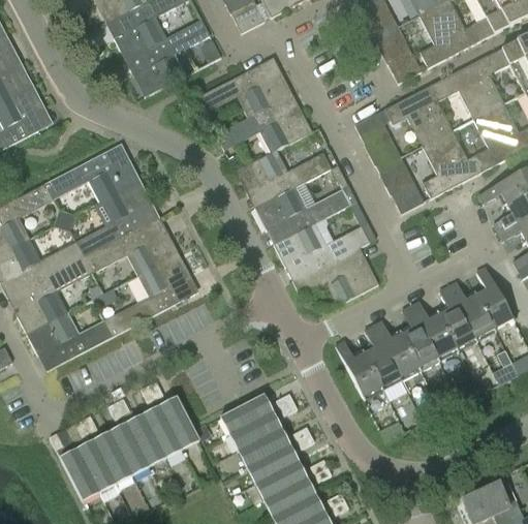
[(94,0),(106,23),(114,19),(129,10),(147,1),(146,0),(94,0)]
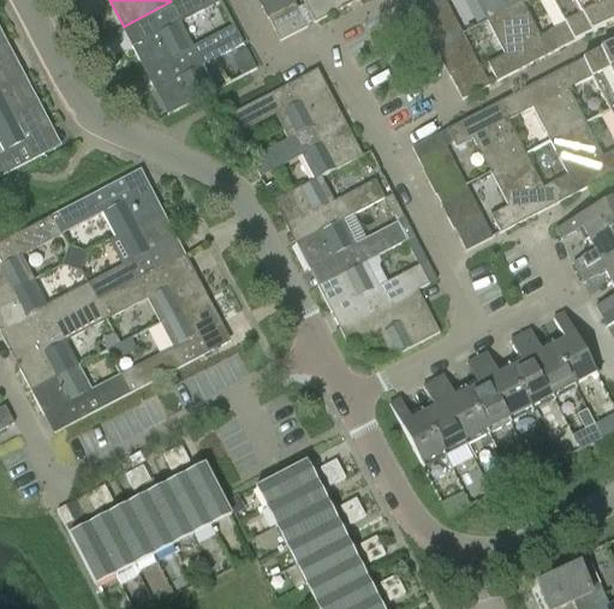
[(173,0),(171,1),(150,12),(132,22),(141,39),(132,43),(167,112),(215,87),(202,61),(244,40),(234,21),(192,43),(180,19),(216,0),(173,0)]
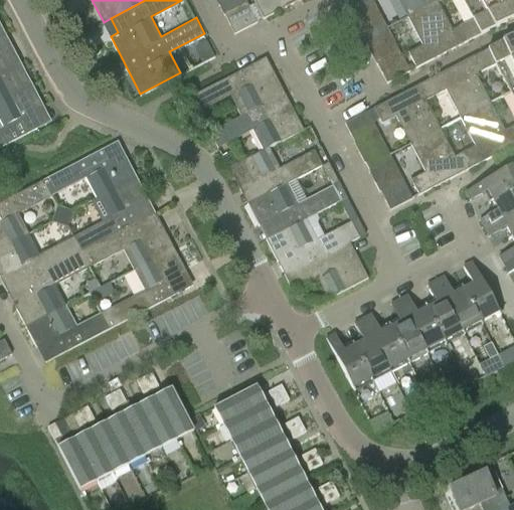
[(224,12),(225,11),(247,0),(225,0),(219,3),(224,12)]
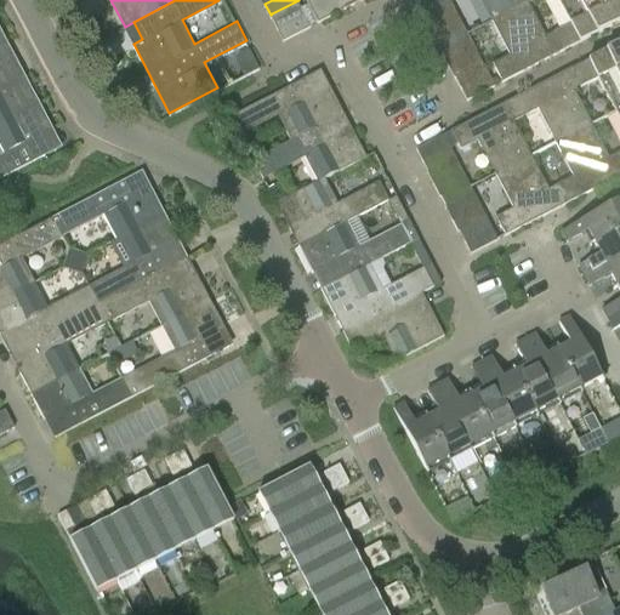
[(278,26),(305,12),(299,0),(272,13),(278,26)]
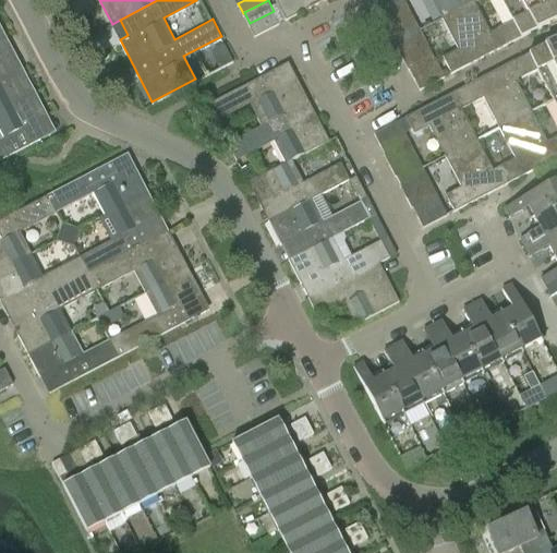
[(280,0),(278,1),(287,17),(319,0),(280,0)]
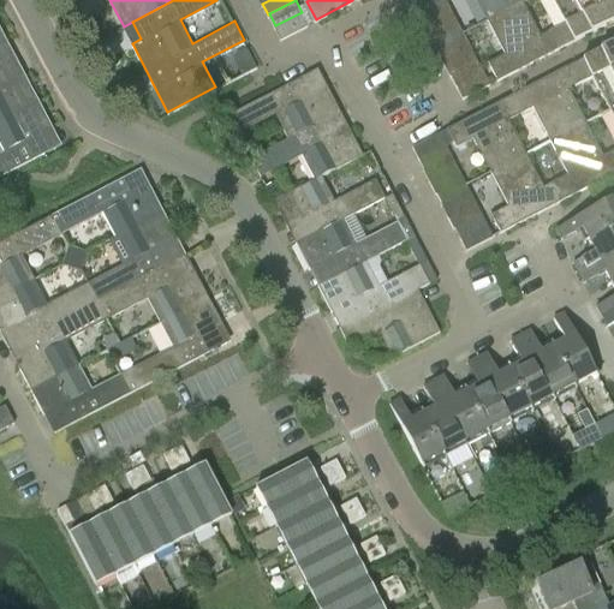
[(424,0),(416,5),(421,13),(419,15),(421,17),(448,3),(447,0),(424,0)]
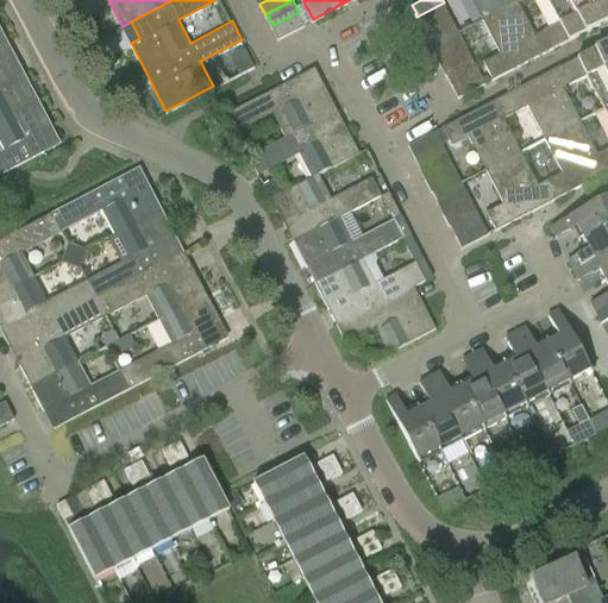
[(474,0),(483,18),(519,0),(474,0)]
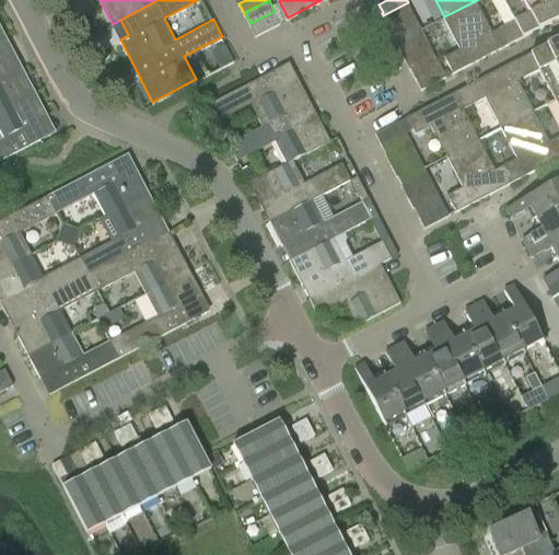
[(492,30),(477,0),(444,16),(459,46),(444,55),(453,71),(508,42),(499,26),(492,30)]
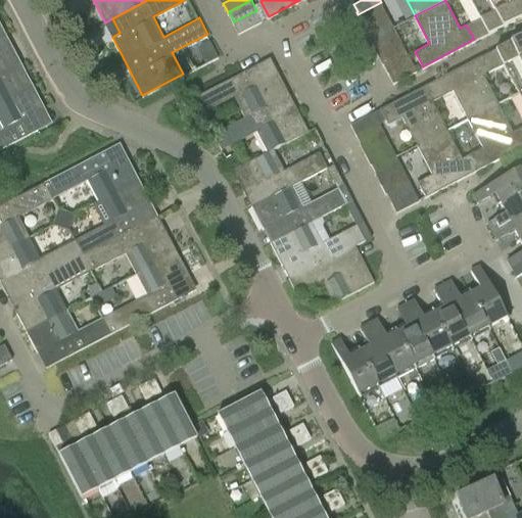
[(466,25),(474,39),(521,14),(521,0),(508,0),(509,2),(506,3),(507,4),(466,25)]
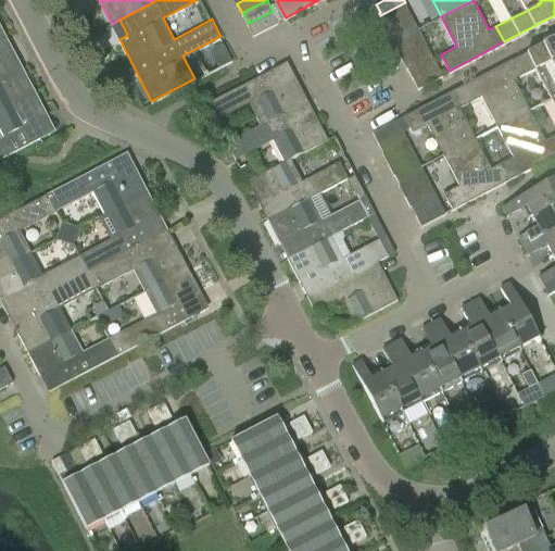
[(405,2),(380,15),(386,26),(411,12),(405,2)]
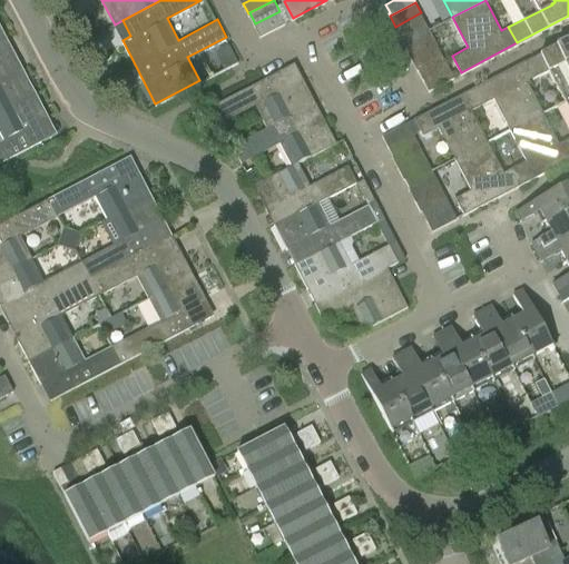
[(280,11),(255,23),(261,33),(285,21),(280,11)]
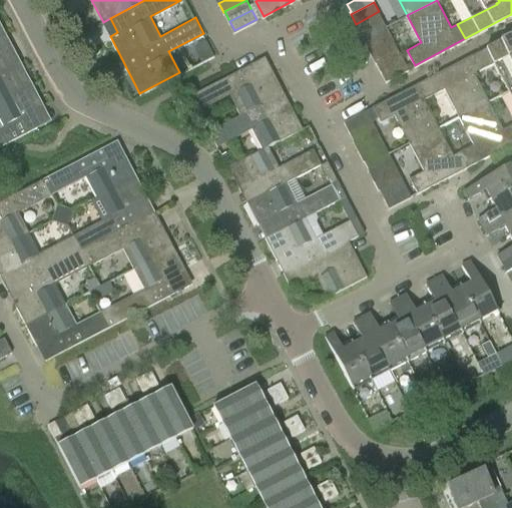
[(379,11),(356,24),(360,32),(361,31),(362,33),(384,21),(379,11)]
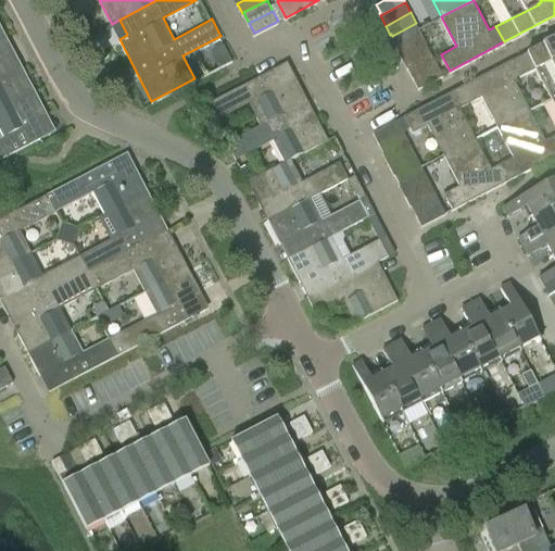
[(396,46),(421,33),(416,23),(392,36),(396,44),(395,45),(396,46)]
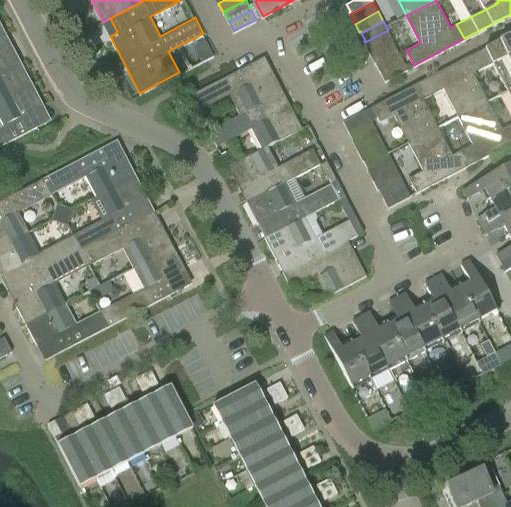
[(370,52),(393,40),(388,30),(365,42),(370,52)]
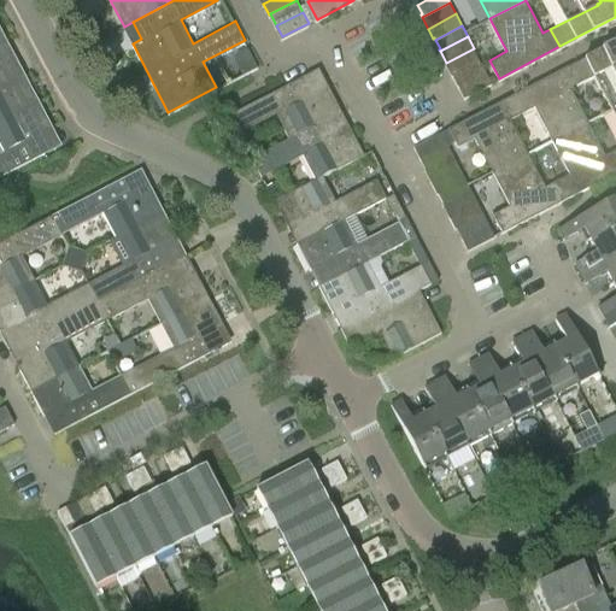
[(615,148),(614,150),(615,153),(615,39),(569,64),(579,83),(615,64),(615,148)]
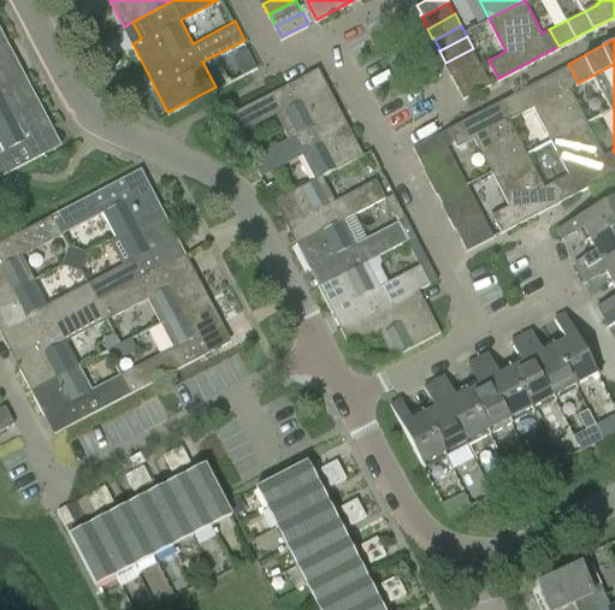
[(451,73),(451,72),(479,59),(473,48),(445,63),(451,73)]
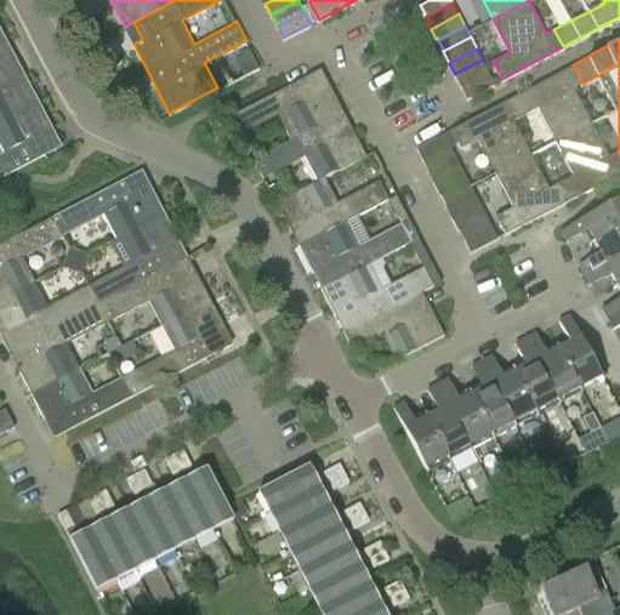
[(461,85),(489,72),(483,60),(455,73),(461,85)]
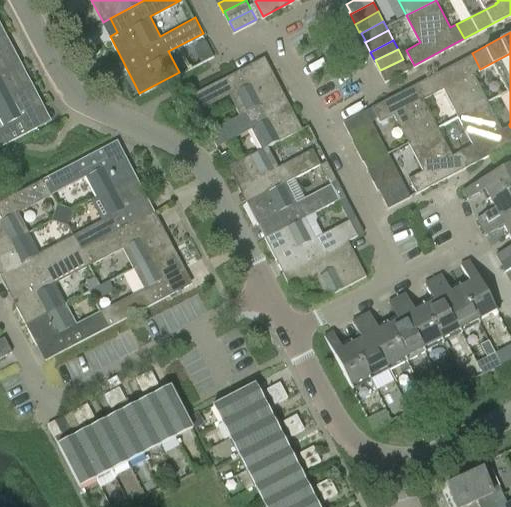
[(422,79),(430,95),(443,88),(458,116),(489,100),(474,72),(480,69),(472,53),(422,79)]
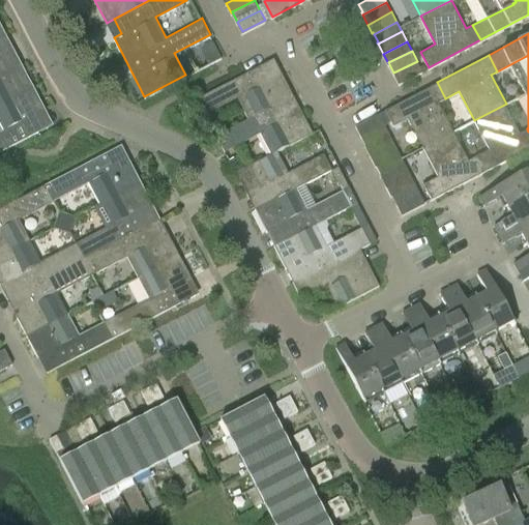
[(0,101),(34,85),(22,62),(7,69),(0,57),(0,101)]
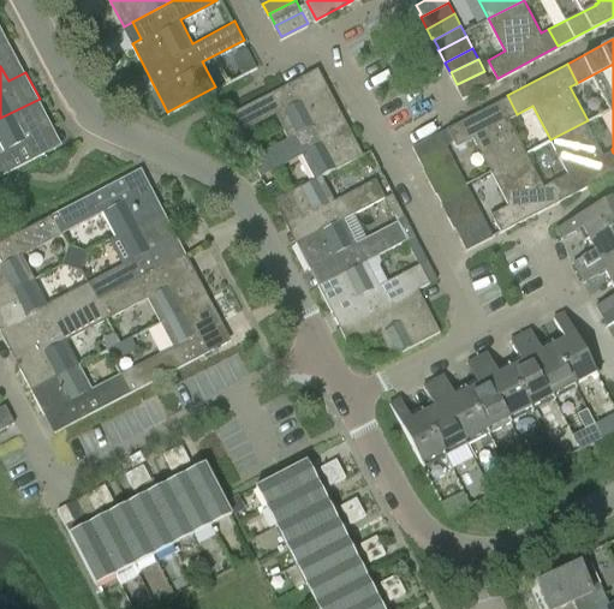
[(484,71),(457,84),(463,96),(489,82),(484,71)]
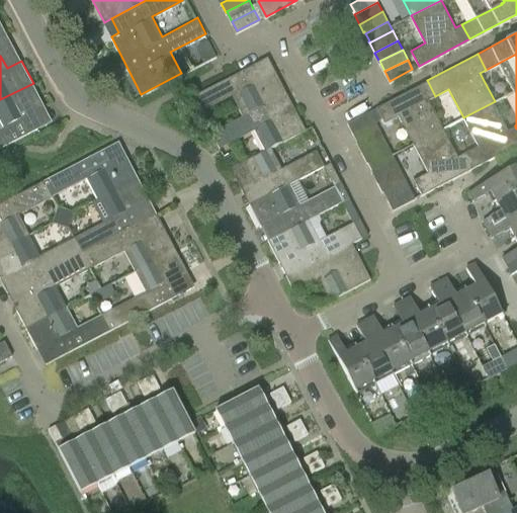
[(245,112),(263,104),(285,92),(274,71),(252,83),(244,68),(192,95),(200,111),(235,93),(245,112)]
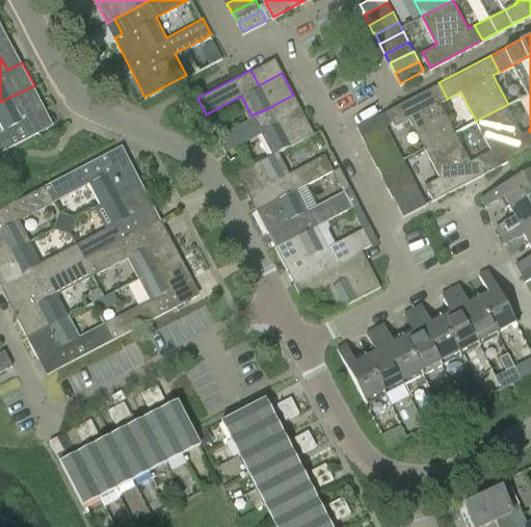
[(425,148),(455,132),(440,102),(447,99),(439,82),(387,109),(395,126),(409,117),(425,148)]
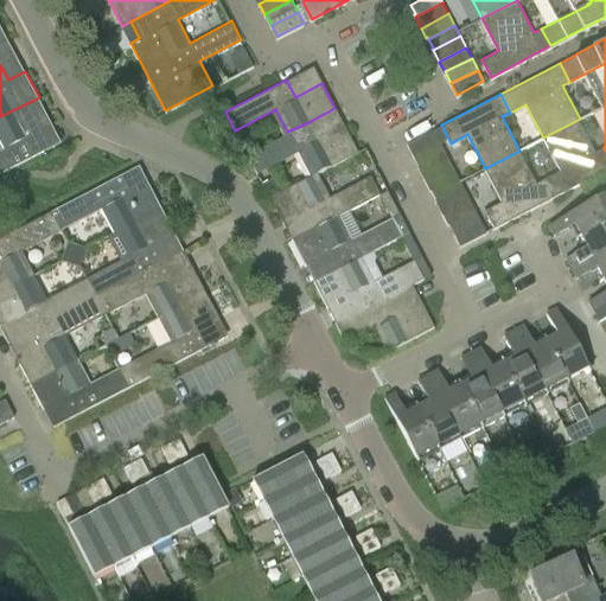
[(39,97),(0,116),(0,140),(2,145),(0,146),(0,171),(44,148),(34,130),(51,121),(39,97)]
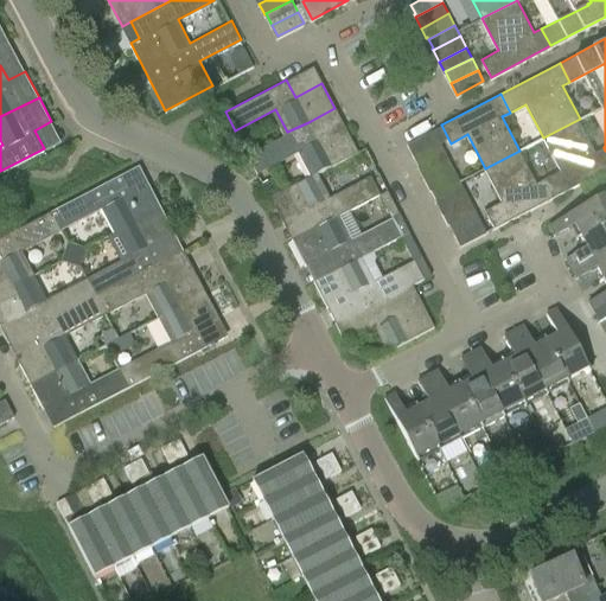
[(580,119),(543,138),(560,170),(544,178),(553,196),(605,168),(605,151),(604,147),(597,151),(580,119)]
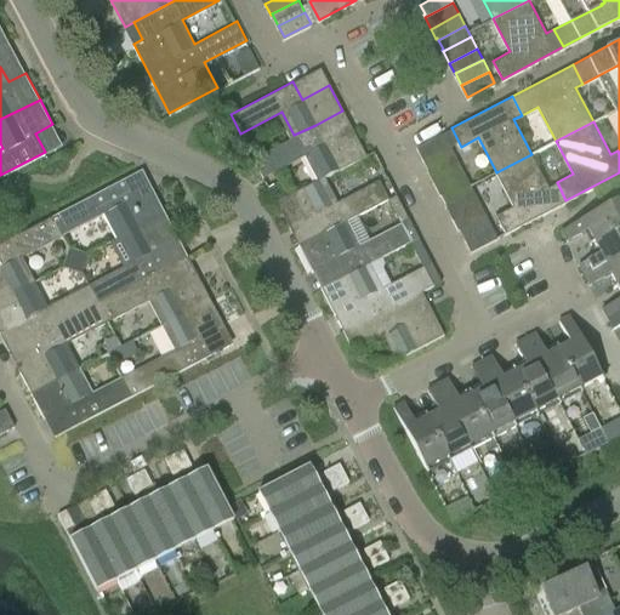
[(303,155),(317,178),(323,176),(364,154),(352,129),(324,143),(316,125),(294,135),(252,157),(263,177),(303,155)]
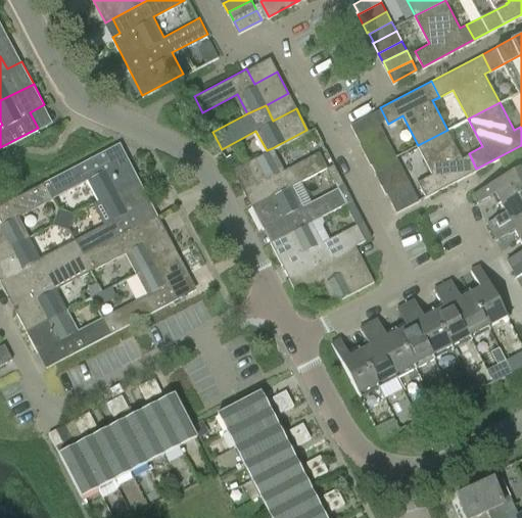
[(350,124),(356,134),(379,122),(374,111),(350,124)]
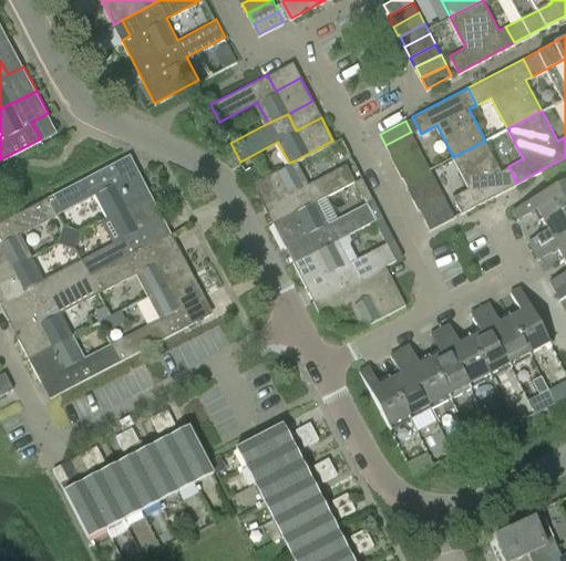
[(391,154),(417,142),(411,132),(386,145),(391,154)]
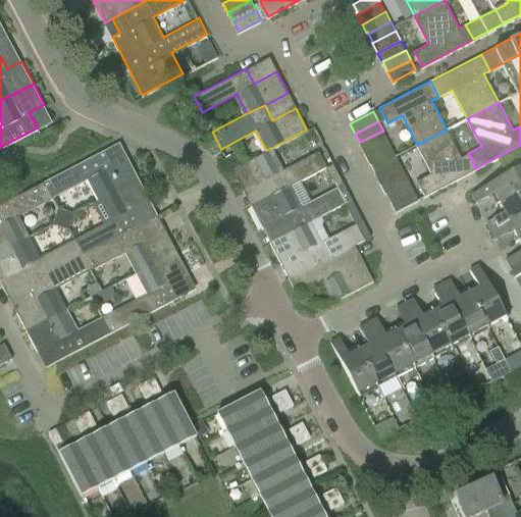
[(475,168),(468,153),(461,157),(447,130),(417,145),(431,171),(417,179),(425,195),(475,168)]
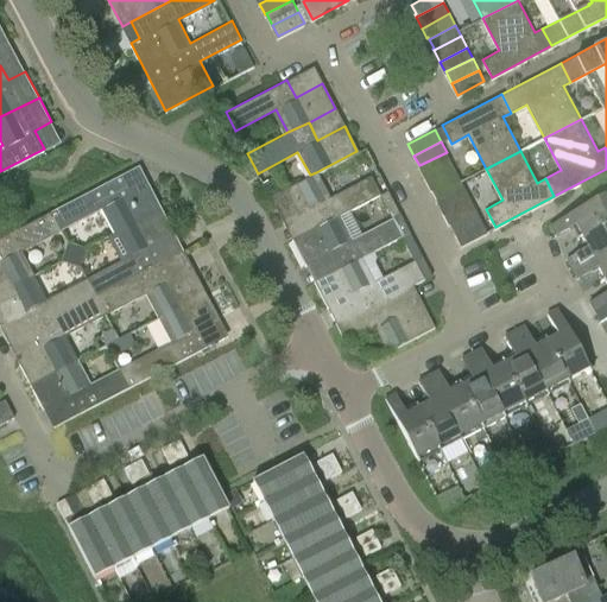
[(418,165),(424,177),(453,163),(447,152),(419,165),(418,165)]
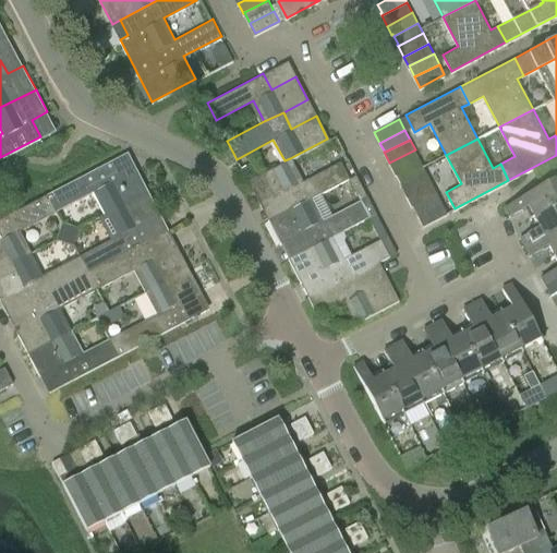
[(395,173),(420,160),(415,149),(389,163),(395,173)]
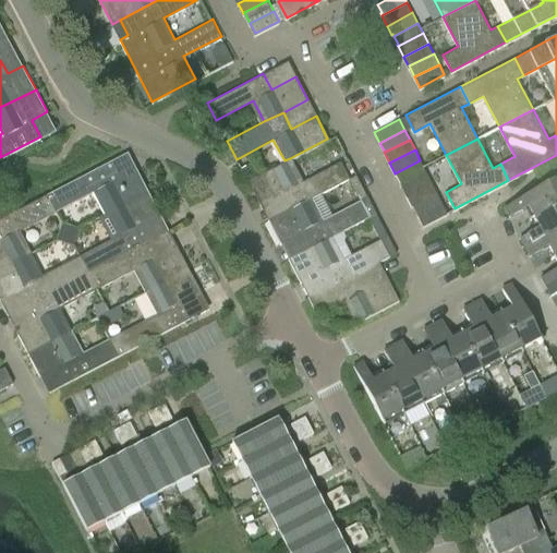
[(48,192),(57,208),(92,191),(104,213),(148,190),(136,167),(119,176),(113,166),(130,158),(126,152),(48,192)]
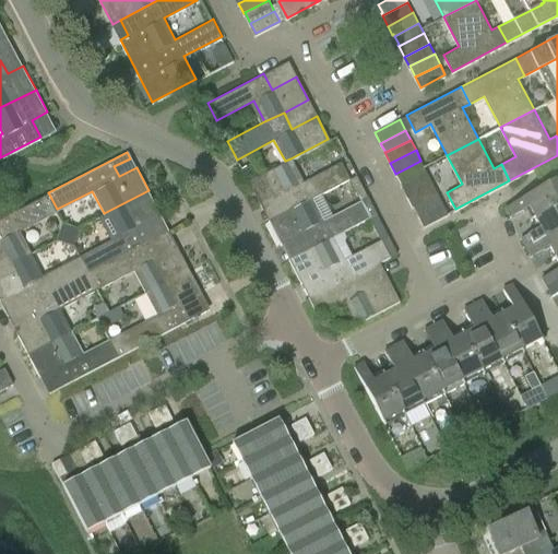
[(291,158),(285,161),(248,180),(260,204),(284,191),(286,196),(277,200),(283,211),(311,198),(348,178),(340,161),(303,180),(291,158)]
